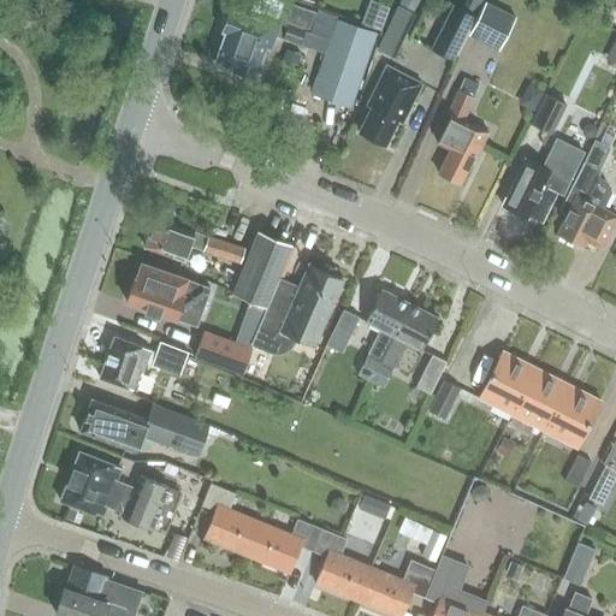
[(308,33),(314,15),(285,4),(278,22),(261,16),(260,21),(230,10),(223,31),(225,33),(214,61),(234,67),(232,69),(255,77),(265,47),(271,49),(276,36),(298,45),(303,31),(308,33)]
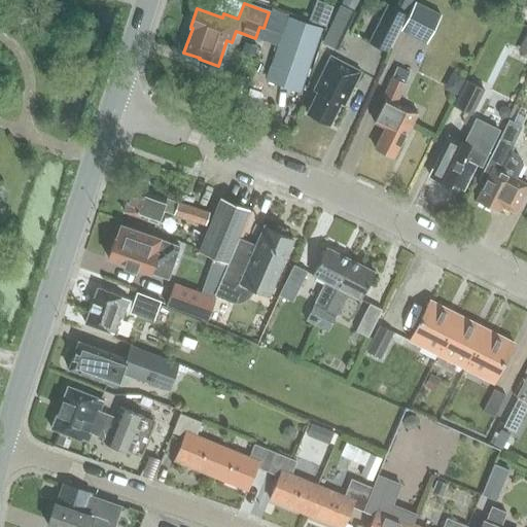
[(406,13),(386,3),(366,42),(386,51),(406,13)]
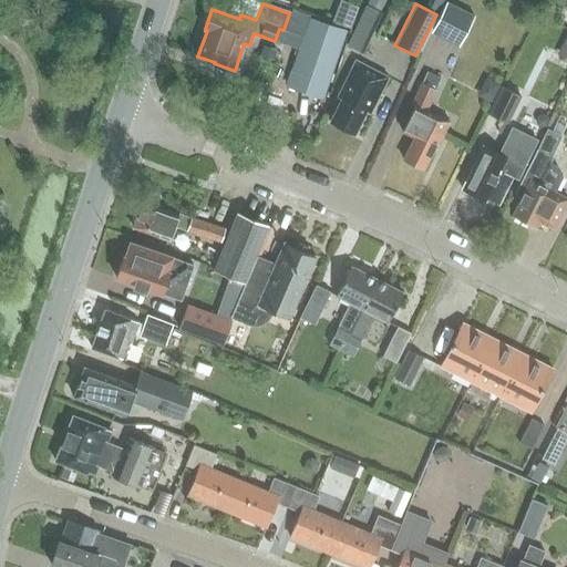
[(433,32),(461,45),(475,18),(446,3),(433,32)]
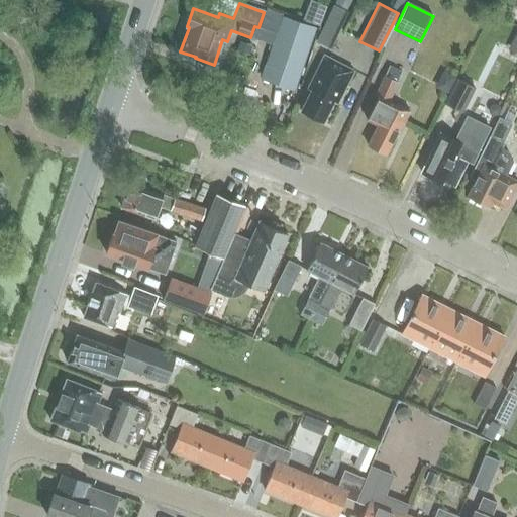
[(344,9),(333,4),(315,41),(326,46),(344,9)]
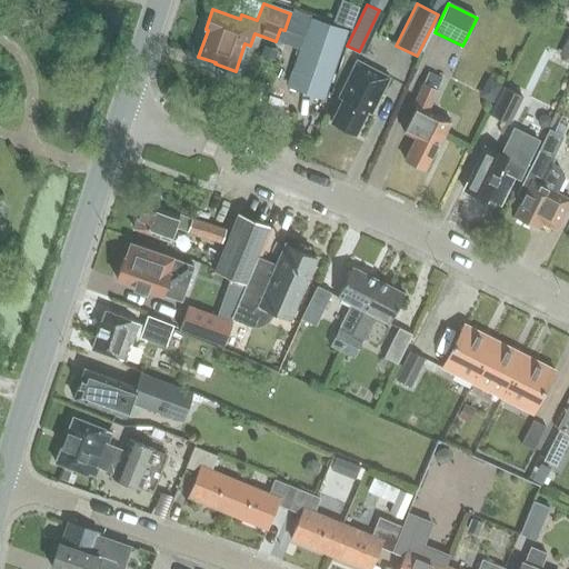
[(311,20),(293,71),(328,83),(346,31),(311,20)]
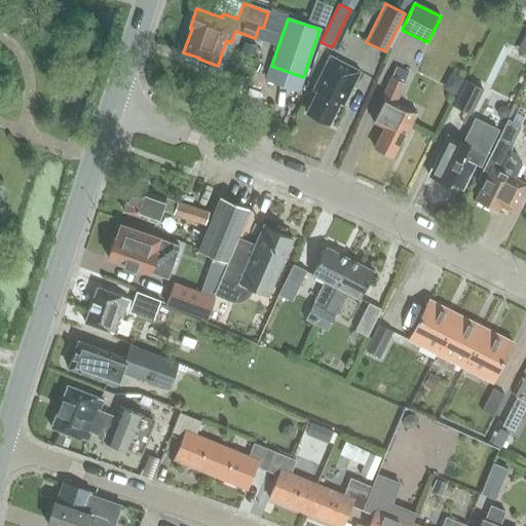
[(525,33),(525,34),(517,51),(525,55),(525,33)]
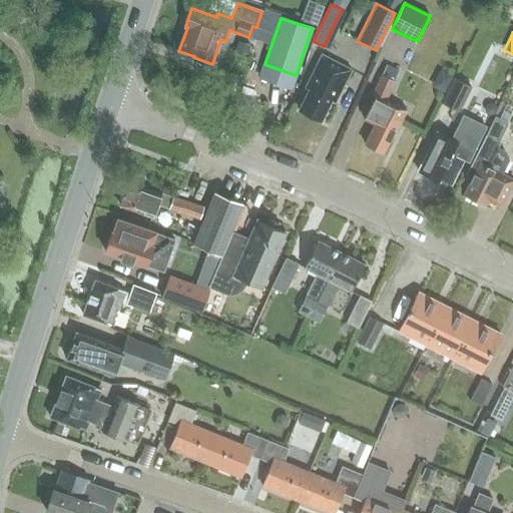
[(334,103),(351,70),(322,55),(305,88),(309,90),(299,110),(321,121),(331,101),(334,103)]
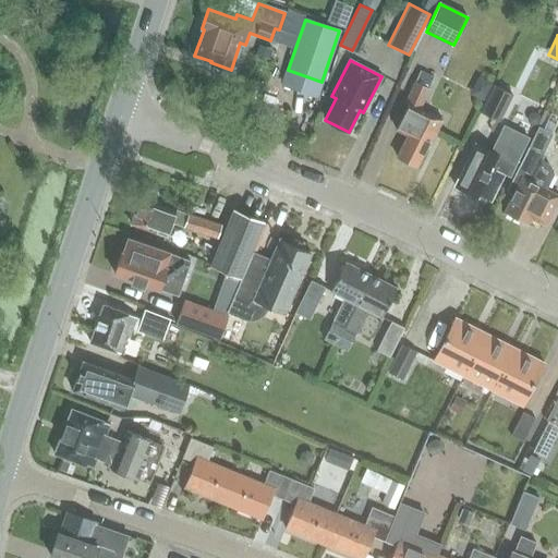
[(429,146),(441,120),(420,109),(428,88),(434,77),(420,71),(415,82),(414,82),(404,102),(409,105),(397,131),(407,135),(397,157),(416,167),(427,145),(429,146)]
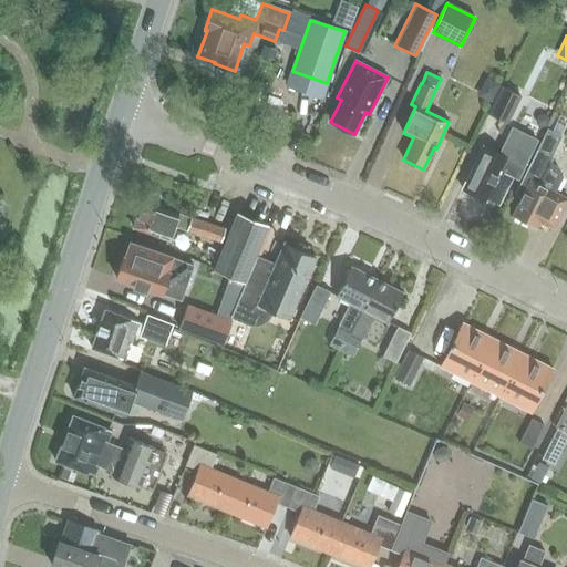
[(519,95),(498,85),(485,113),(506,123),(519,95)]
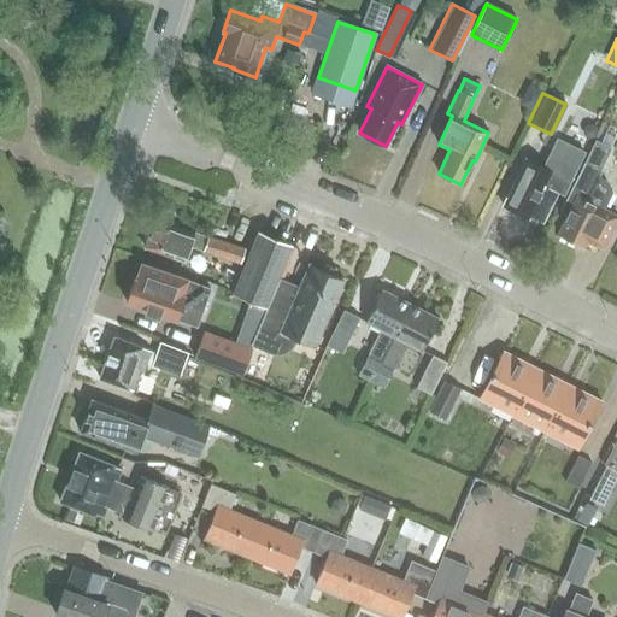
[(519,174),(503,206),(528,218),(529,216),(542,223),(557,193),(563,197),(573,175),(585,152),(557,139),(542,168),(527,159),(519,174)]
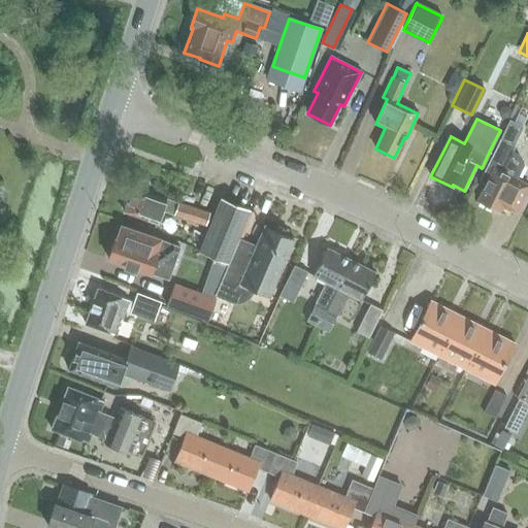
[(515,146),(514,145),(521,131),(508,124),(480,182),(485,184),(477,200),(499,211),(502,205),(516,211),(527,187),(527,185),(516,179),(523,165),(519,155),(512,152),(515,146)]
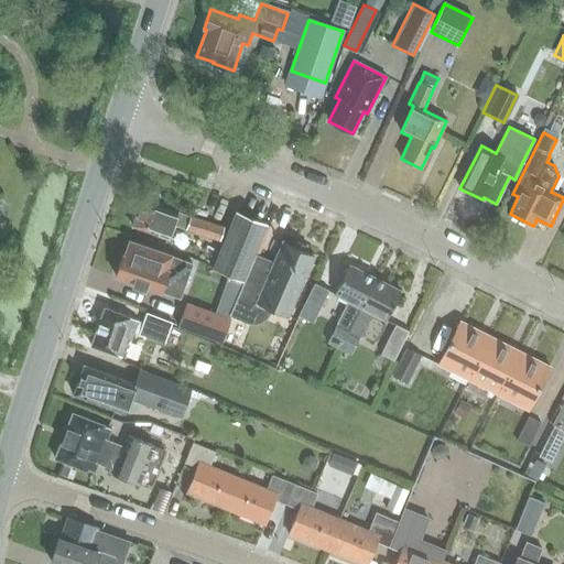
[(219,241),(224,228),(141,199),(132,227),(169,239),(173,225),(219,241)]
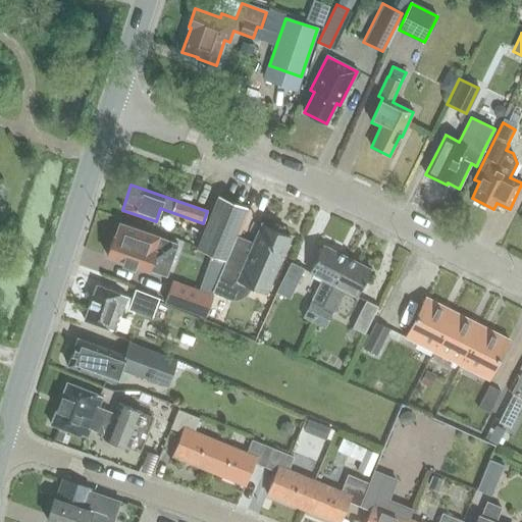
[(224,261),(247,208),(218,196),(196,250),(224,261)]
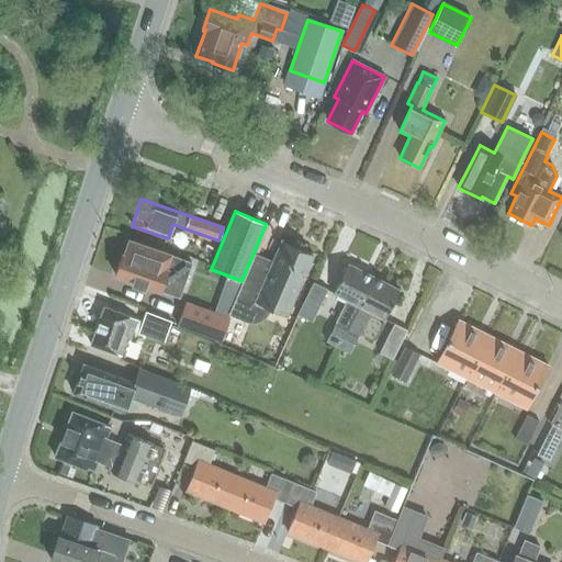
[(144,285),(178,298),(190,262),(170,256),(170,255),(128,240),(123,255),(122,255),(115,276),(130,280),(130,281),(144,287),(144,285)]
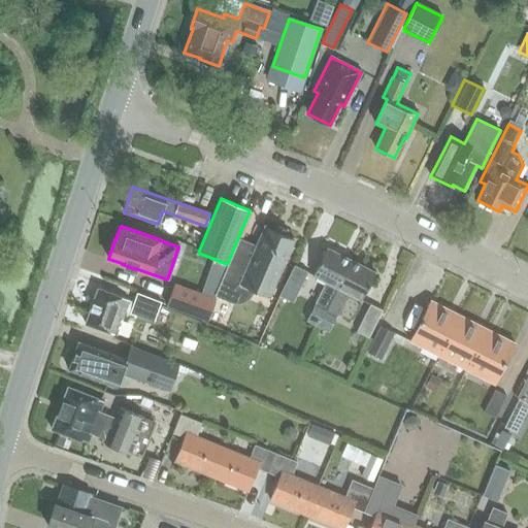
[(268,298),(293,239),(285,235),(287,230),(275,226),(273,230),(265,227),(256,246),(238,239),(215,296),(230,302),(234,303),(238,303),(242,302),(245,300),(249,297),(251,295),(253,291),(268,298)]
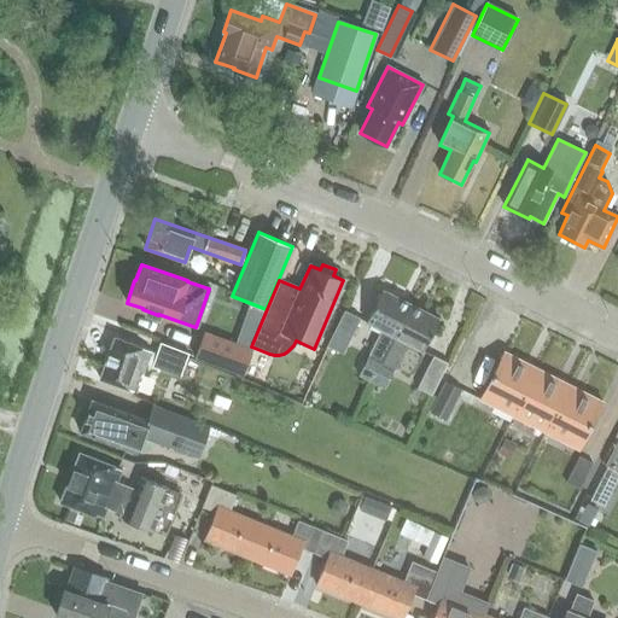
[(371,382),(410,304),(382,290),(365,322),(380,331),(357,375),(371,382)]
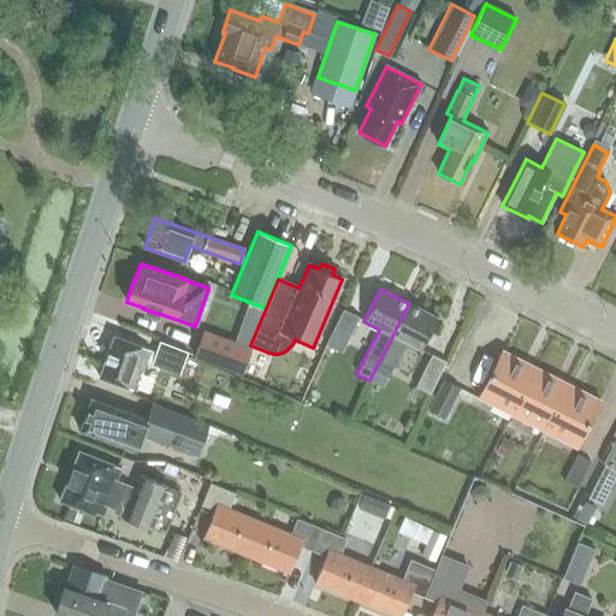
[(420,350),(437,318),(409,303),(369,380),(381,388),(404,343),(420,350)]
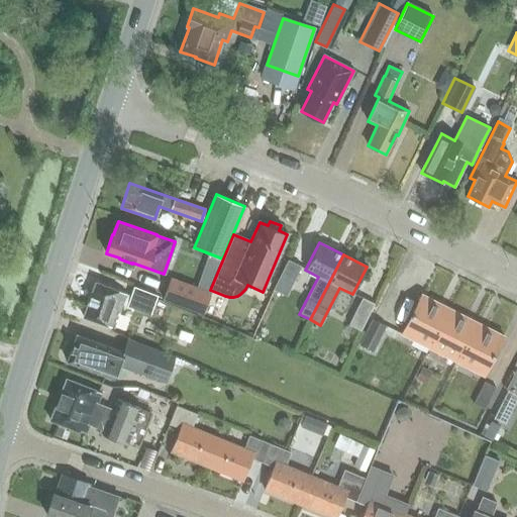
[(301,267),(287,260),(272,290),(286,297),(301,267)]
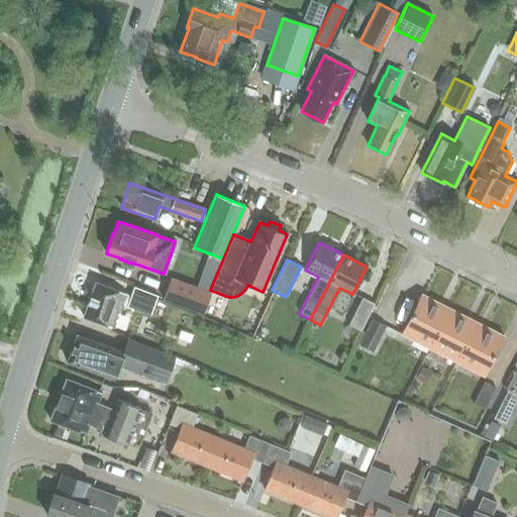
[(196,287),(170,277),(162,300),(202,315),(211,292),(207,291),(196,287)]
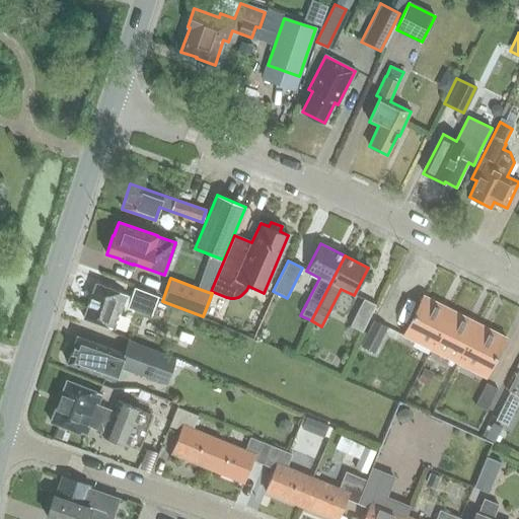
[(115,328),(127,295),(119,292),(95,284),(83,318),(106,326),(115,328)]
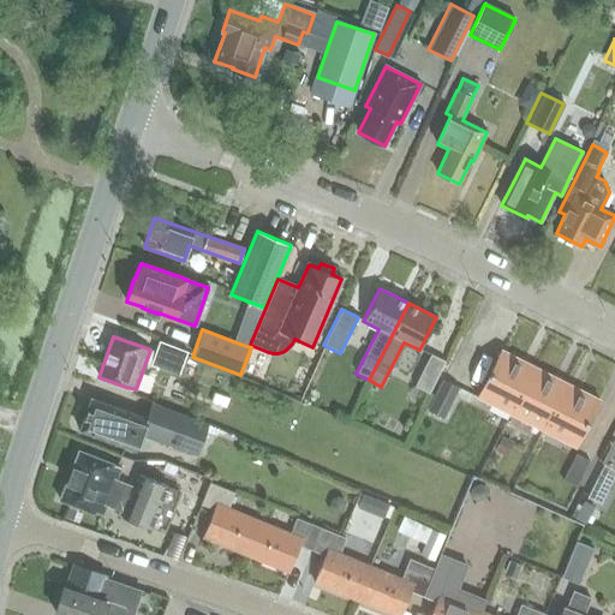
[(186,351),(159,341),(149,364),(178,375),(186,351)]
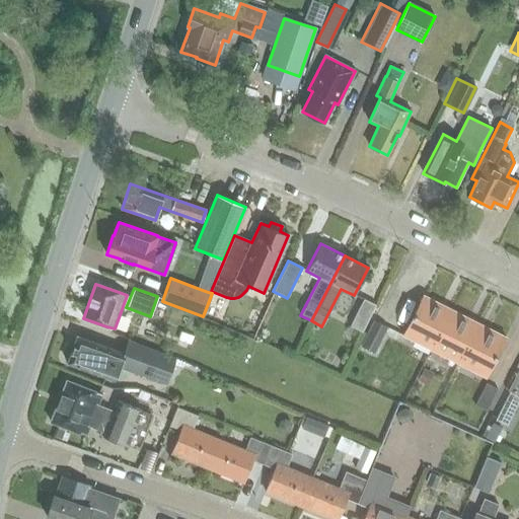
[(450,310),(423,296),(402,336),(431,350),(450,310)]
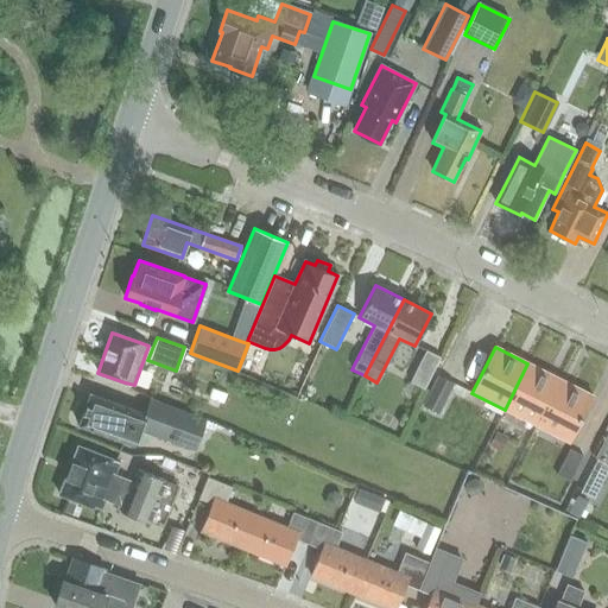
[(439,358),(424,349),(407,382),(423,390),(439,358)]
